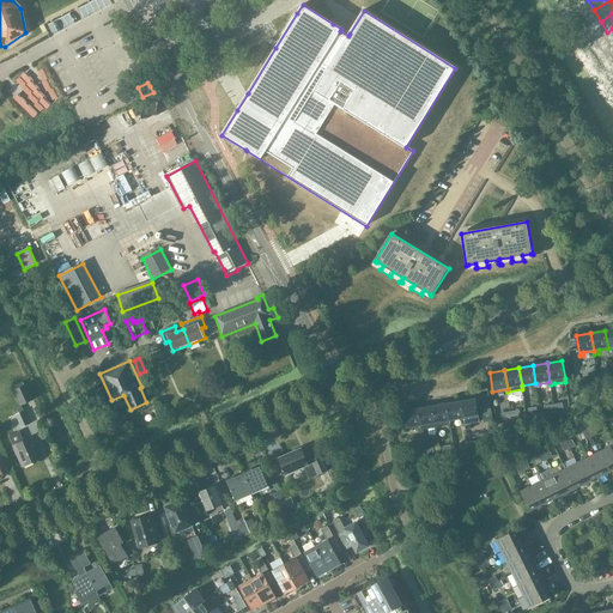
[(13,390),(20,406),(35,400),(28,384),(25,386),(23,383),(14,387),(16,389),(13,390)]
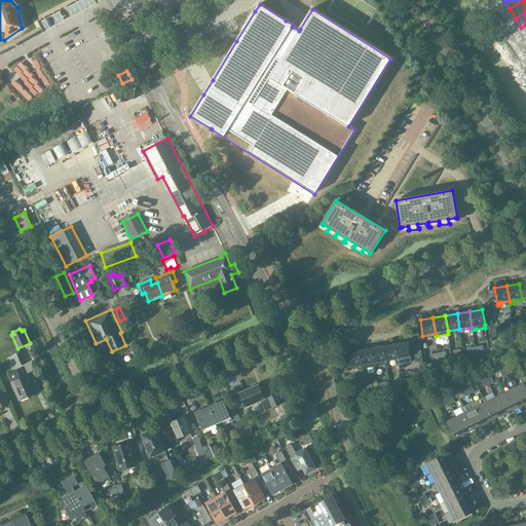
[(408,342),(396,344),(399,360),(400,370),(405,369),(404,365),(412,363),(408,342)]
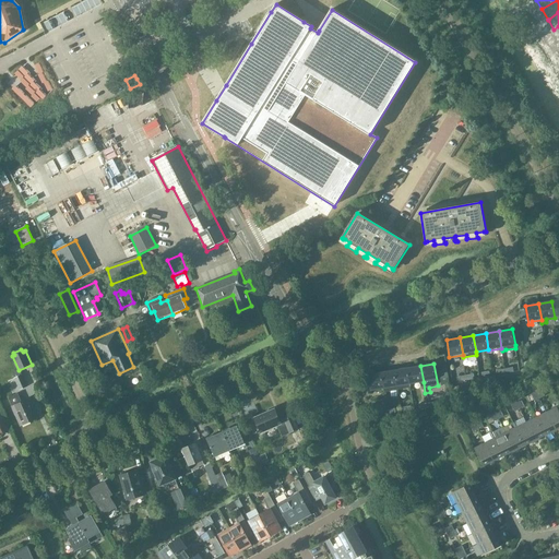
[(420,366),(407,368),(411,384),(424,382),(420,366)]
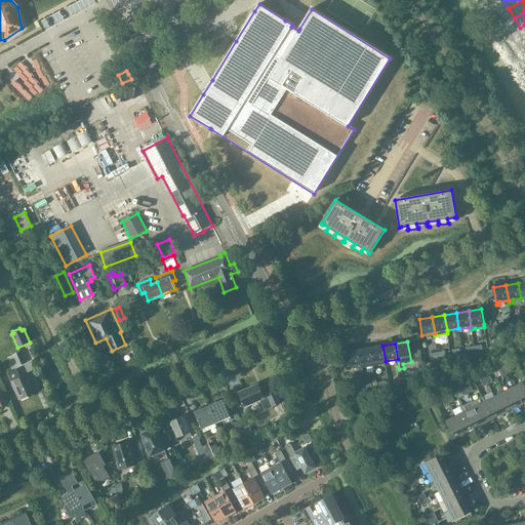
[(412,346),(413,356),(421,355),(419,345),(412,346)]
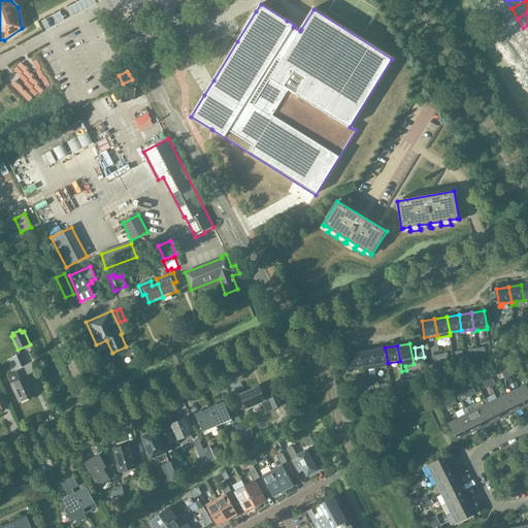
[(385,348),(372,350),(375,368),(388,366),(388,363),(385,348)]
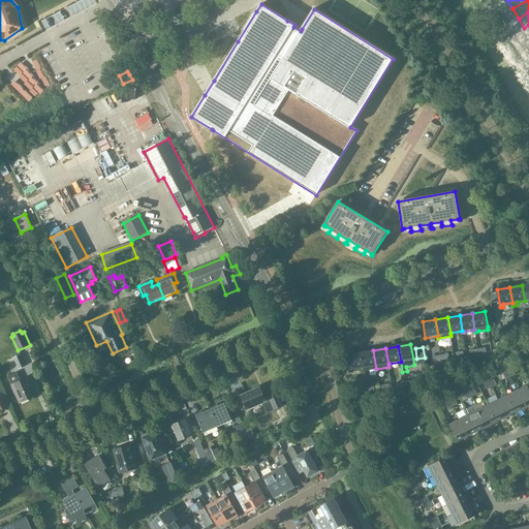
[(18,350),(11,353),(13,358),(13,359),(19,370),(26,367),(21,354),(20,354),(18,350)]
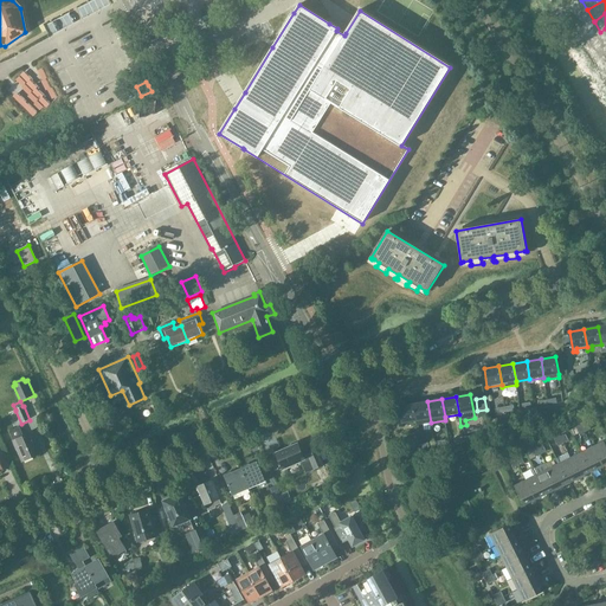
[(413,404),(417,421),(417,425),(431,423),(427,401),(413,404)]
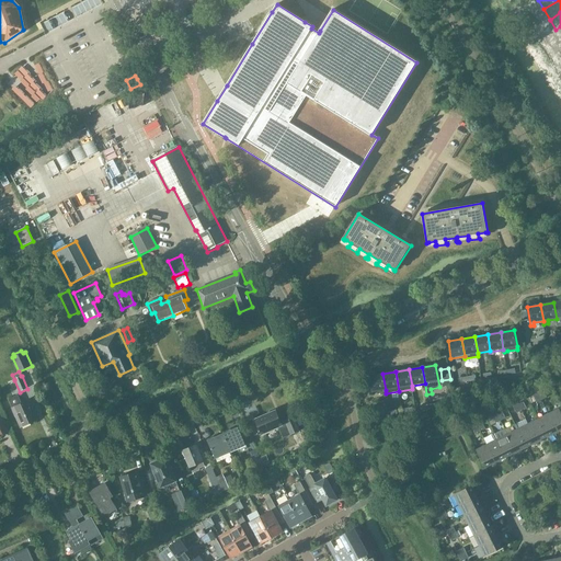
[(373,392),(386,390),(382,374),(369,376),(373,392)]
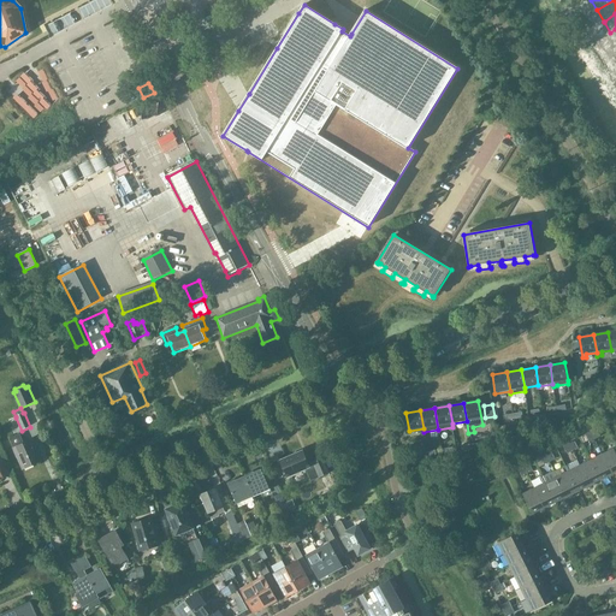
[(596,439),(592,432),(586,434),(590,443),(596,439)]
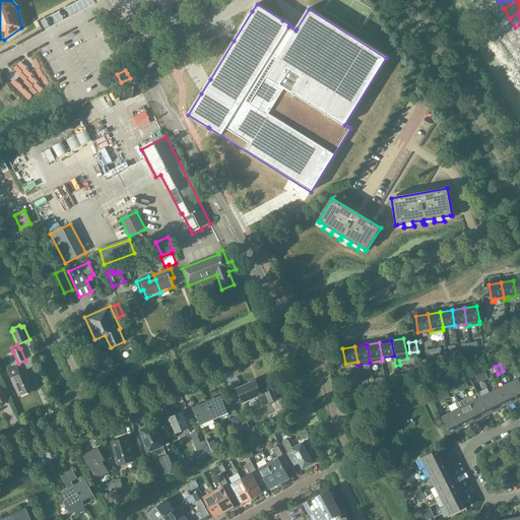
[(11,378),(19,396),(35,390),(26,372),(20,374),(16,367),(8,370),(11,378)]
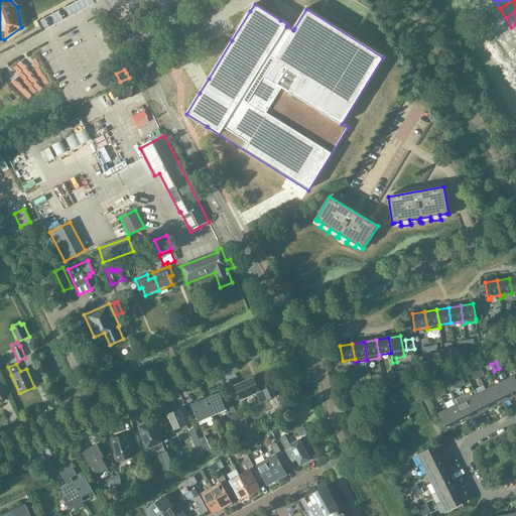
[(515,379),(514,376),(504,381),(513,397),(515,395),(515,379)]
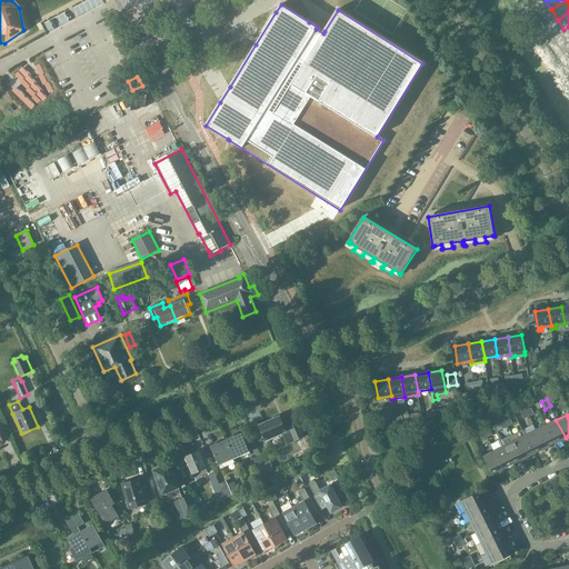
[(259,425),(266,440),(282,432),(287,445),(305,438),(298,422),(286,428),(280,416),(259,425)]
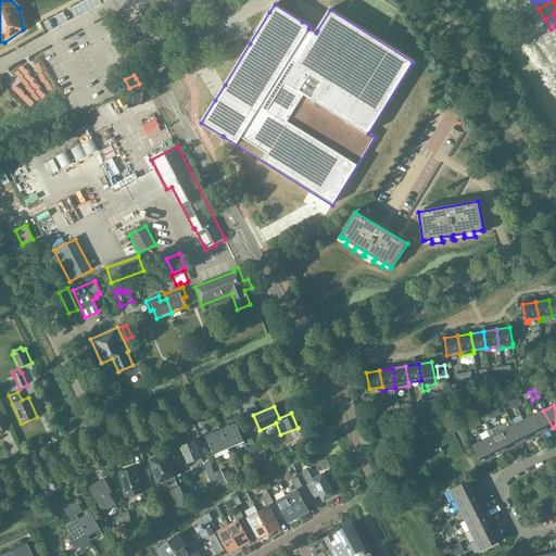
[(543,411),(533,415),(542,433),(553,428),(543,411)]
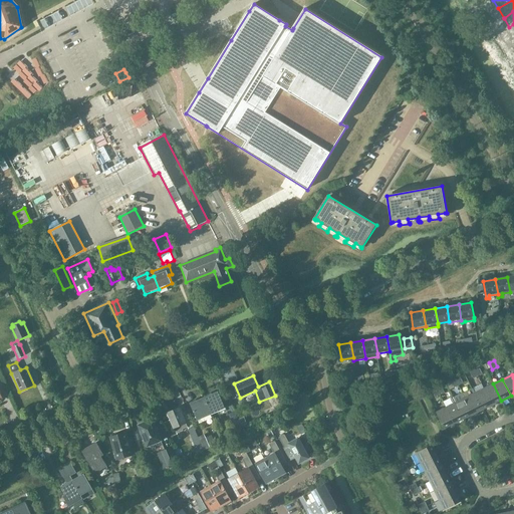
[(493,383),(484,389),(492,406),(501,401),(493,383)]
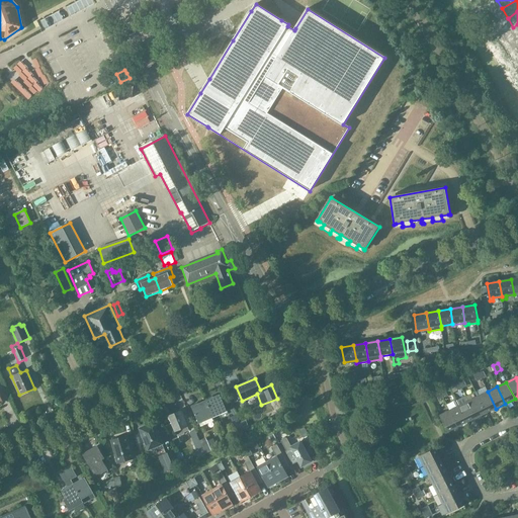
[(476,392),(466,397),(468,401),(477,418),(487,413),(478,397),(476,392)]
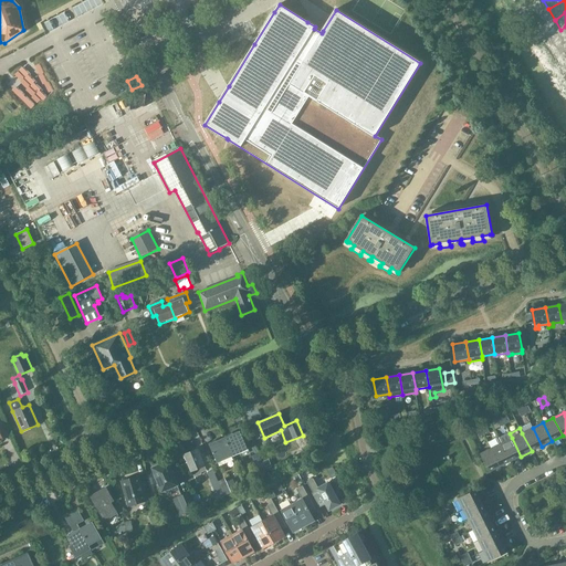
[(533,428),(522,433),(532,451),(542,447),(533,428)]
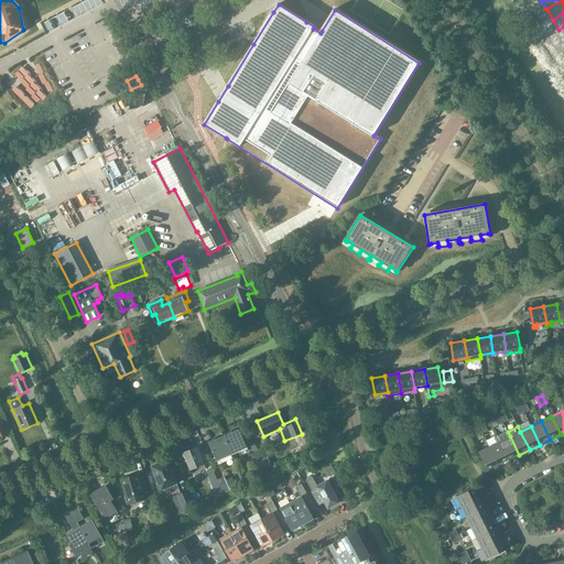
[(239,430),(224,436),(232,455),(248,448),(239,430)]
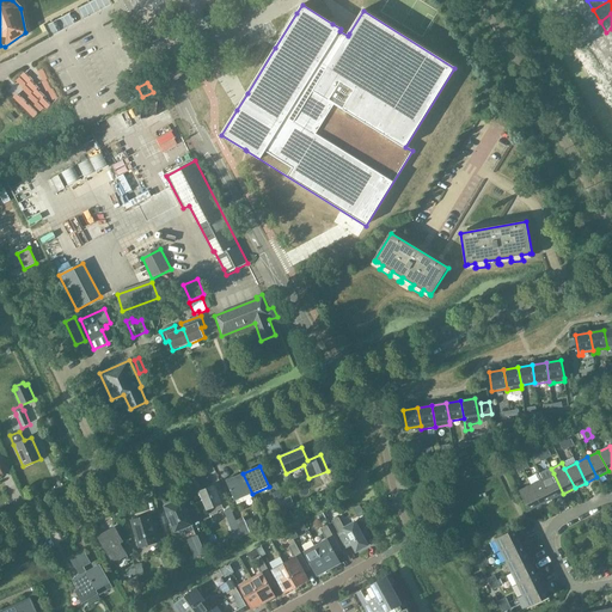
[(252,494),(243,473),(227,481),(236,501),(252,494)]
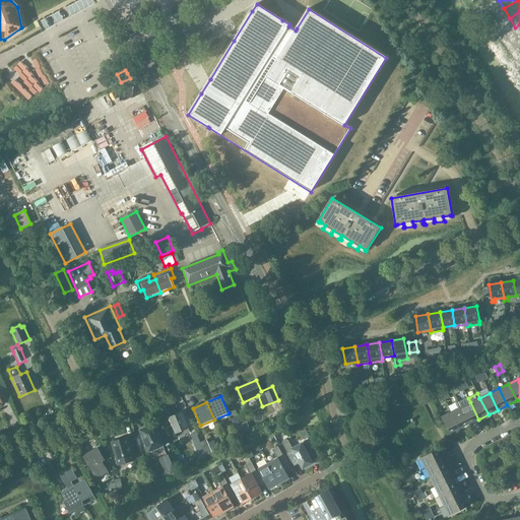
[(448,406),(451,412),(460,429),(469,425),(461,407),(459,408),(456,402),(448,406)]
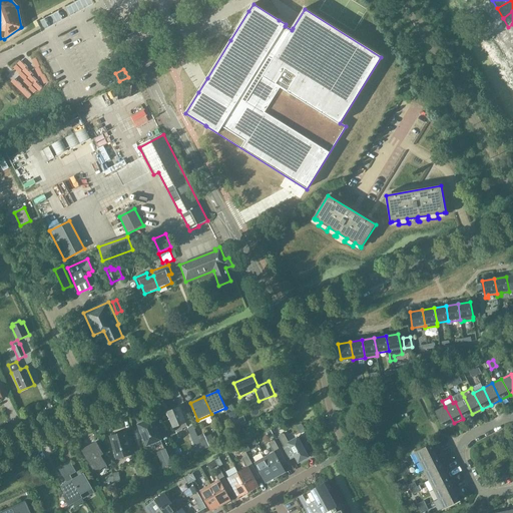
[(464,397),(455,402),(463,419),(472,414),(464,397)]
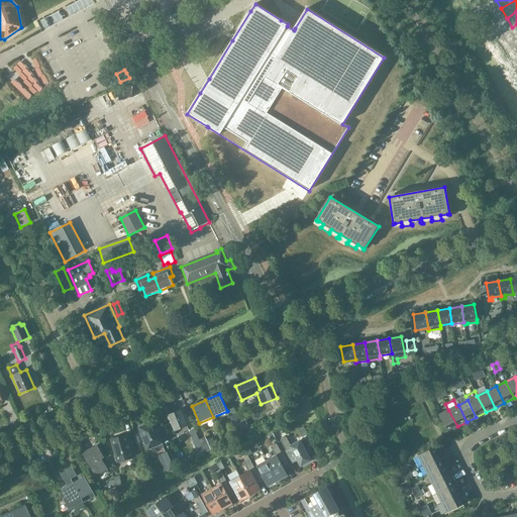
[(457,426),(448,410),(439,415),(447,431),(457,426)]
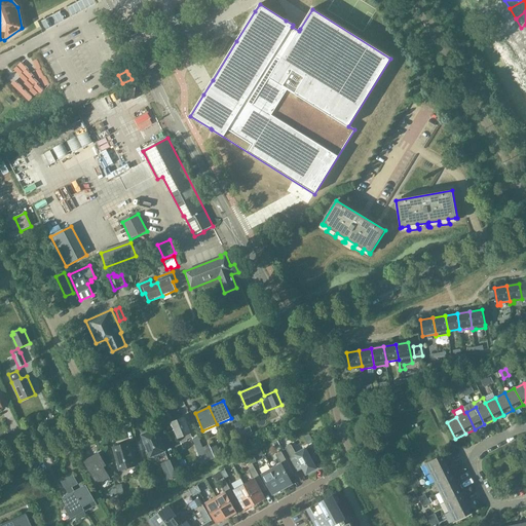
[(179,440),(181,444),(188,441),(187,440),(192,438),(184,418),(172,423),(179,440)]
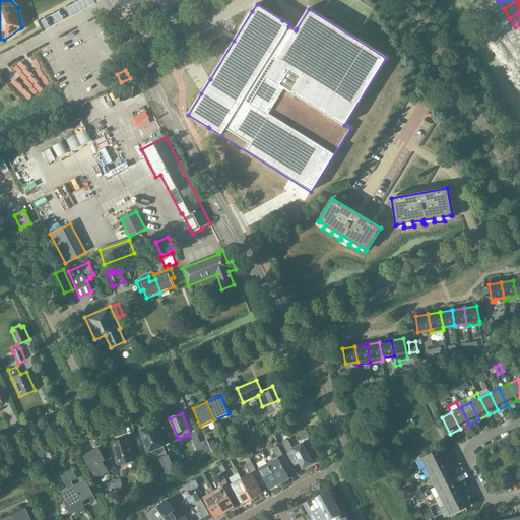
[(238,416),(233,418),(232,419),(238,435),(244,432),(238,416)]
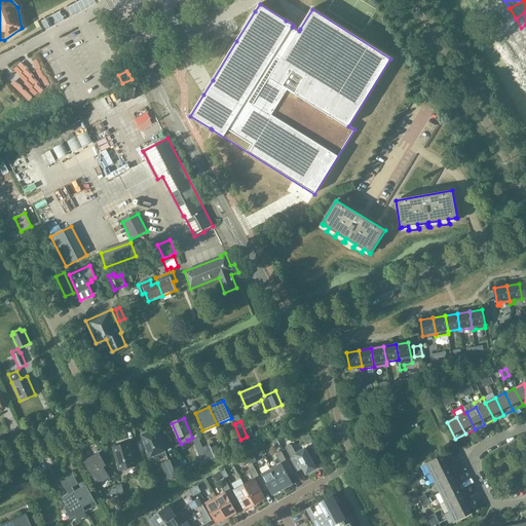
[(245,429),(248,437),(253,435),(250,427),(245,429)]
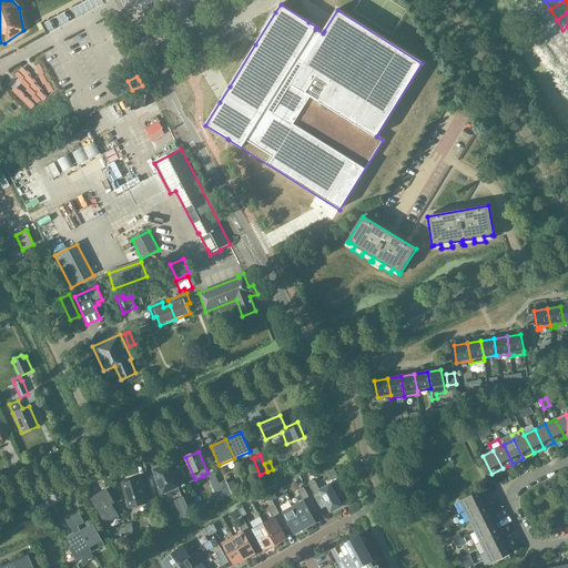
[(160,485),(163,494),(179,487),(169,464),(153,470),(156,478),(155,478),(158,486),(160,485)]
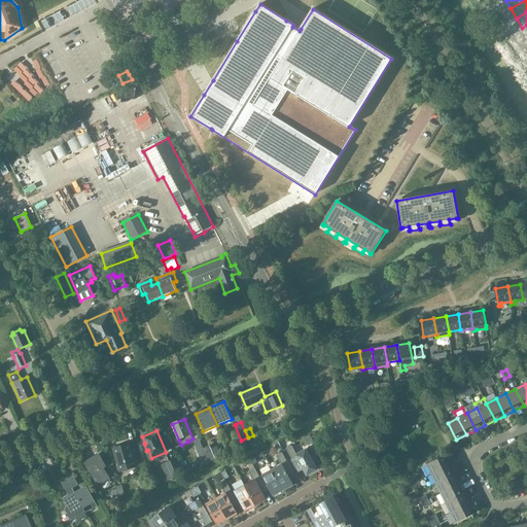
[(194,441),(204,465),(209,463),(199,438),(194,441)]
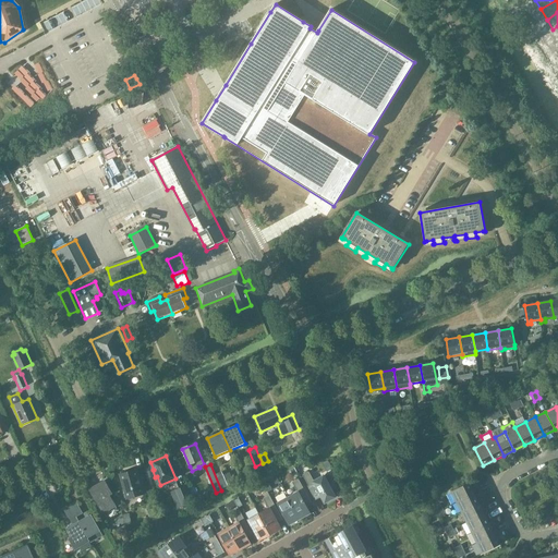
[(144,495),(137,470),(120,475),(128,499),(144,495)]
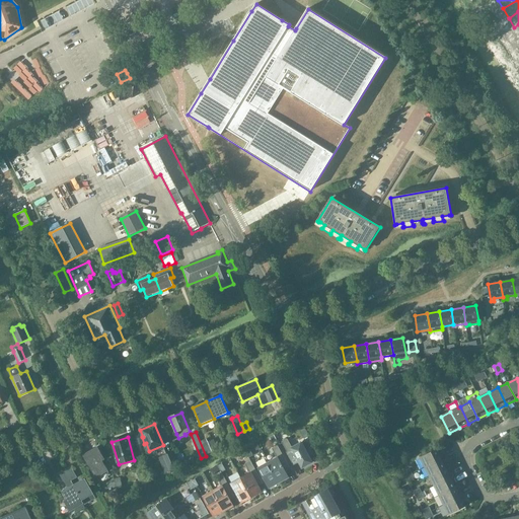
[(201,442),(207,454),(217,450),(213,440),(208,442),(206,439),(201,442)]
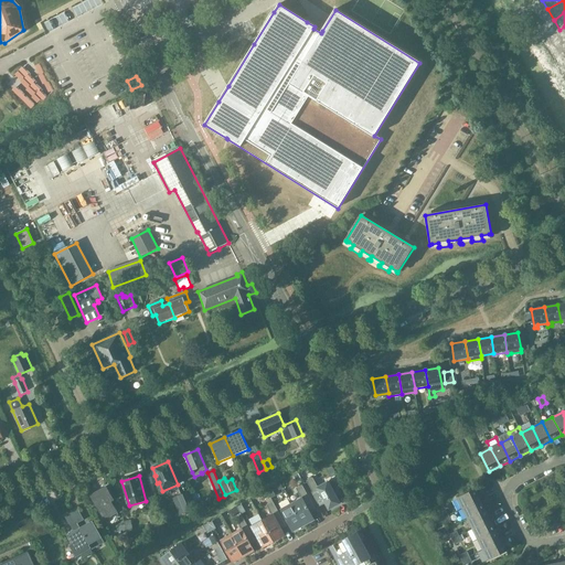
[(340,503),(337,497),(342,493),(337,484),(331,487),(329,482),(319,488),(313,478),(307,481),(320,505),(326,503),(329,510),(340,503)]
